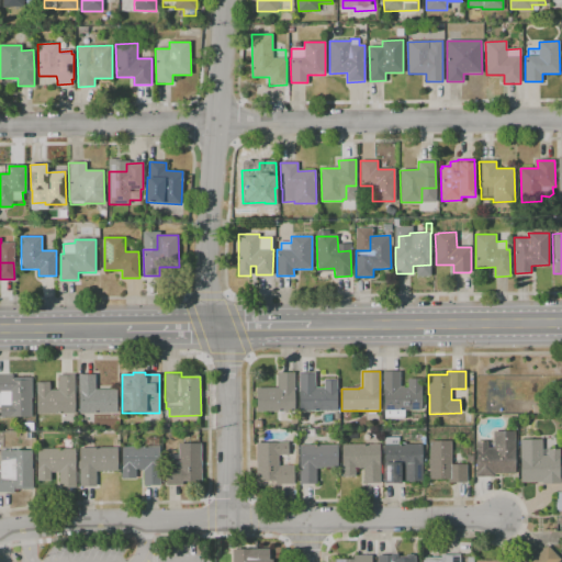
[(295,412),(257,412),(257,388),(278,388),(278,372),(294,372),(294,375),(296,375),(296,392),(295,392),(295,412)]
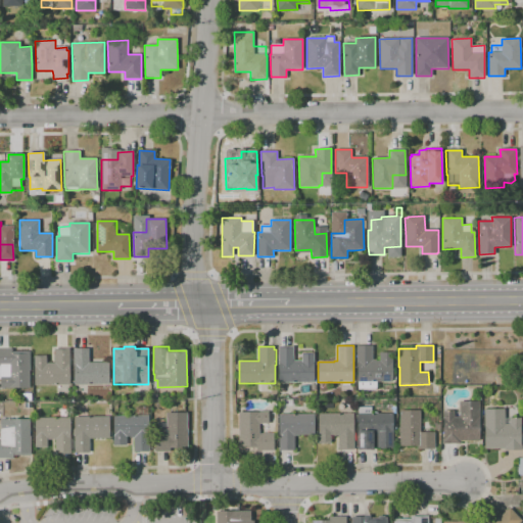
[(314,382),(278,382),(279,346),(294,346),(294,361),(301,361),(301,352),(314,352),(314,382)]
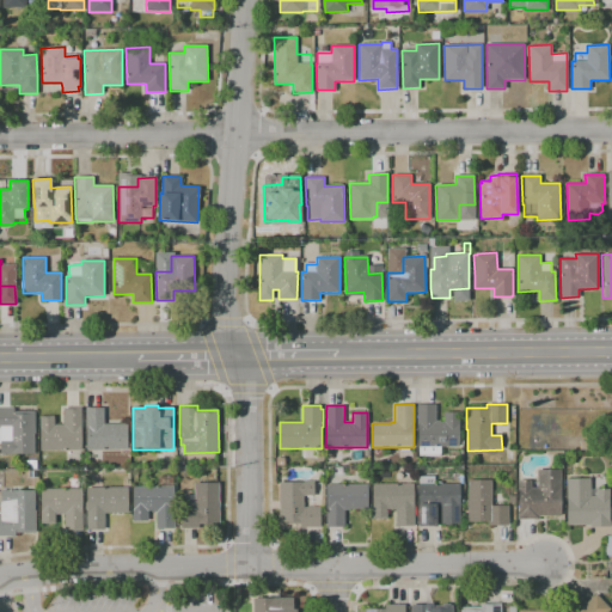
[(441,454),(420,454),(420,447),(417,447),(417,405),(435,405),(435,421),(445,421),(445,412),(459,412),(459,446),(441,446),(441,454)]
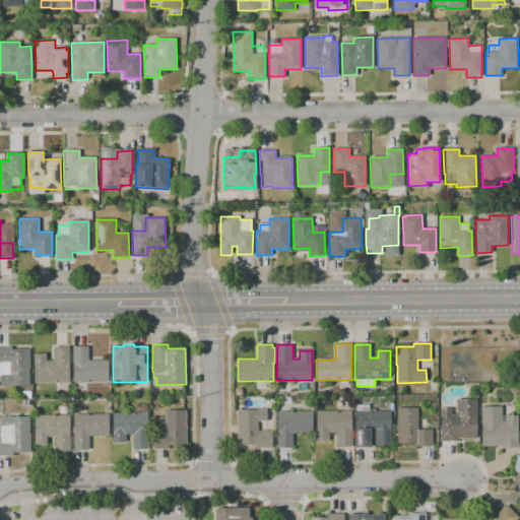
[(29,386),(0,386),(0,347),(8,347),(8,346),(12,346),(12,349),(29,349),(29,386)]
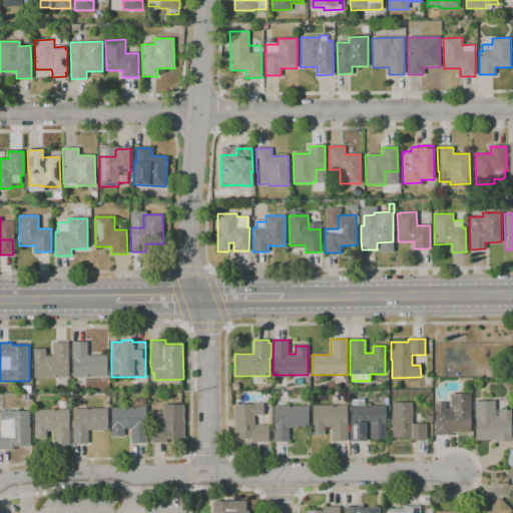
[(34,378),(33,349),(46,349),(46,357),(53,357),(53,342),(68,342),(69,378),(34,378)]
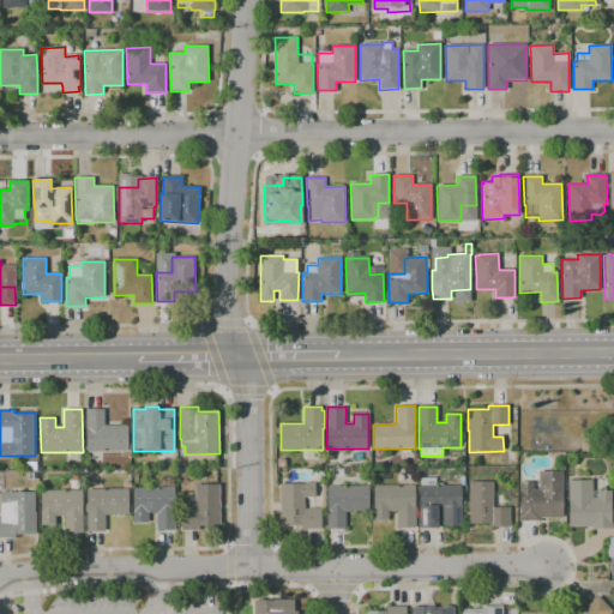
[(89,463),(89,452),(86,452),(86,409),(104,409),(104,426),(127,426),(127,451),(103,451),(103,463),(89,463)]
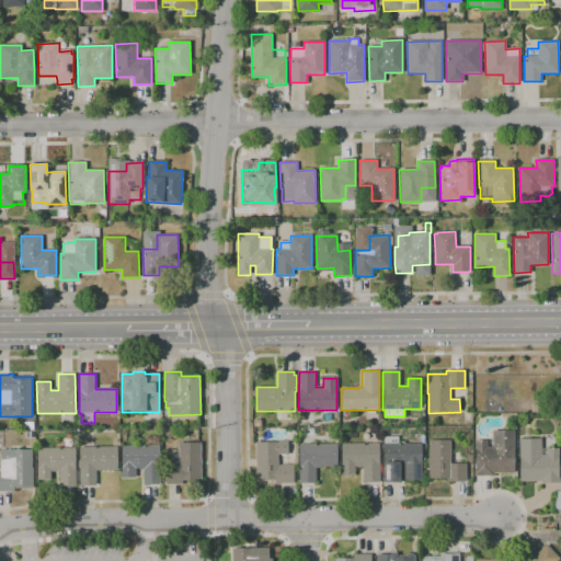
[(493,476),(474,476),(474,471),(476,441),(487,441),(487,448),(493,448),(493,430),(515,431),(515,473),(494,472),(493,476)]
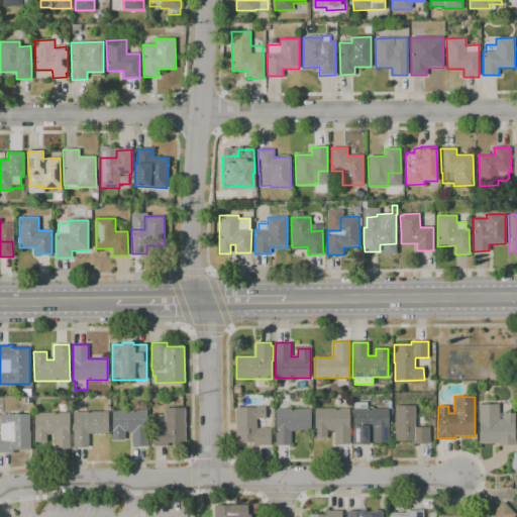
[(370,445),(354,445),(354,444),(353,444),(353,403),(367,402),(367,409),(370,409),(370,407),(373,407),(373,409),(389,408),(389,442),(373,442),(373,429),(370,429),(370,445)]
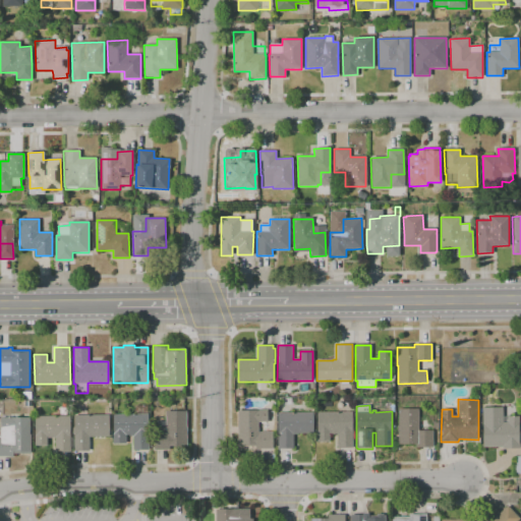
[(502,449),(502,447),(482,447),(482,408),(503,407),(503,416),(518,416),(519,448),(502,449)]
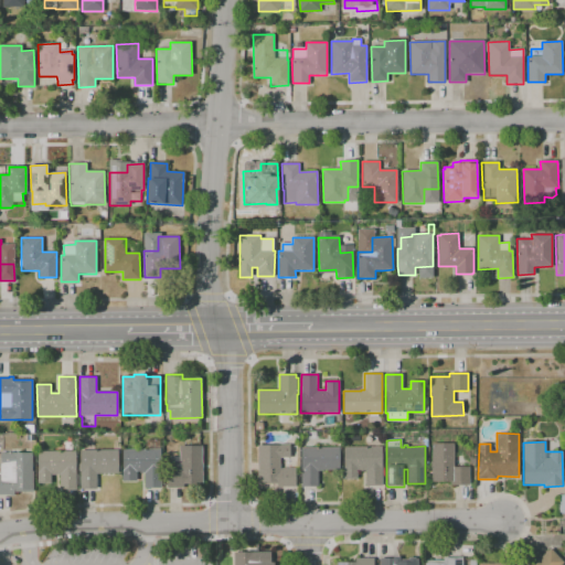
[(283,488),(277,488),(277,484),(258,484),(257,445),(292,444),(292,458),(280,458),(280,468),(296,468),(296,487),(283,487),(283,488)]
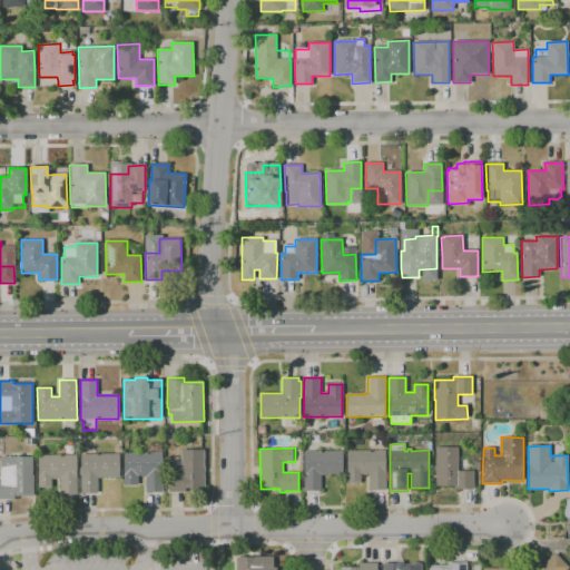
[(474,489),(455,489),(455,485),(436,485),(436,472),(434,472),(434,465),(435,465),(435,448),(458,448),(458,471),(474,471),(474,489)]
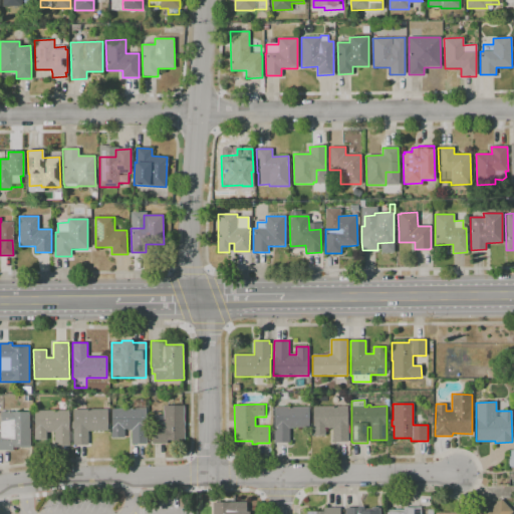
[(153,444),(153,426),(155,426),(155,416),(164,415),(164,406),(184,406),(185,442),(172,442),(172,440),(167,440),(167,444),(153,444)]
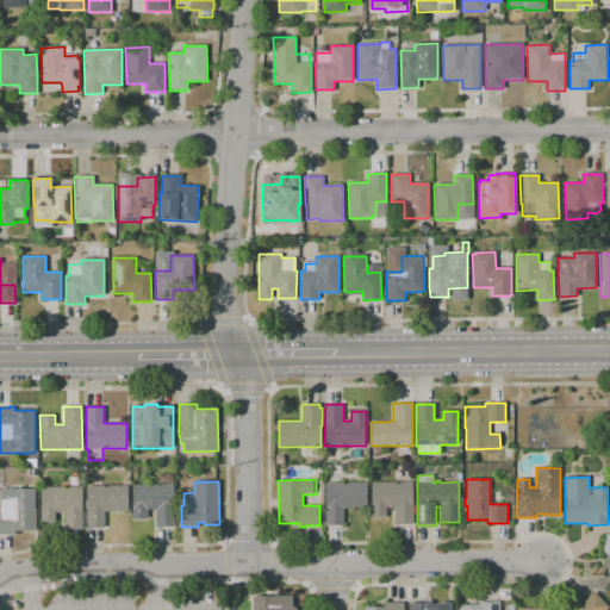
[(343,526),(327,526),(325,484),(366,483),(367,506),(348,508),(348,509),(343,509),(343,526)]
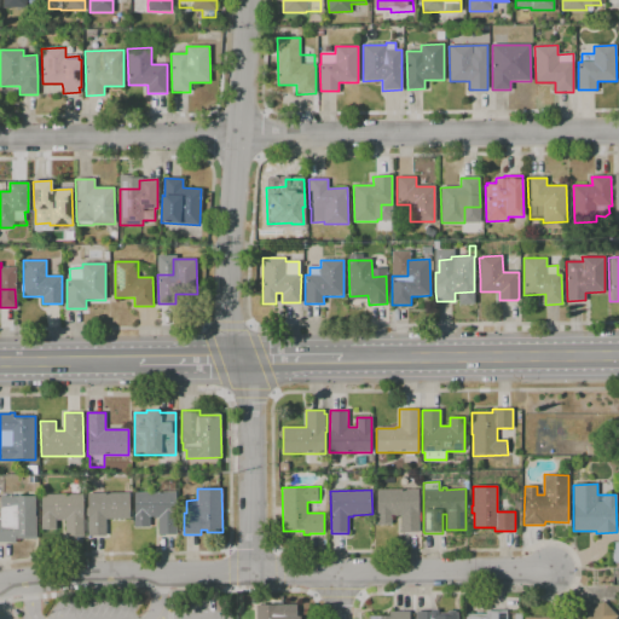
[(418,532),(400,532),(400,515),(391,515),(392,525),(377,525),(377,490),(418,490),(418,532)]
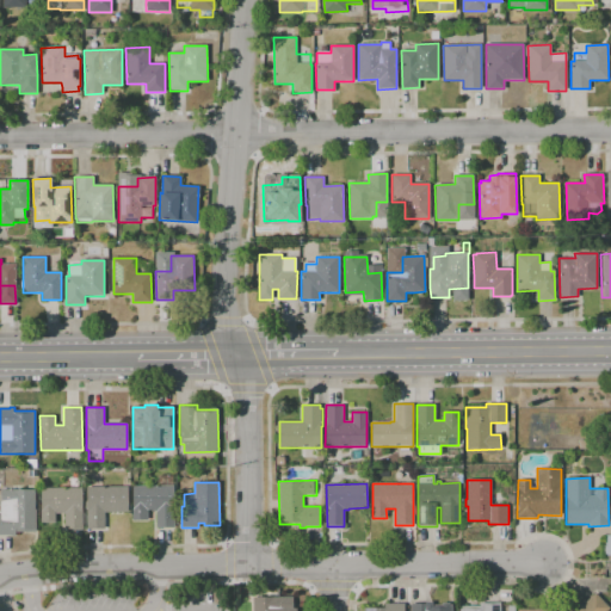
[(174,528),(156,528),(156,511),(150,511),(150,510),(148,510),(148,520),(133,520),(133,510),(133,486),(174,486),(174,501),(174,528)]
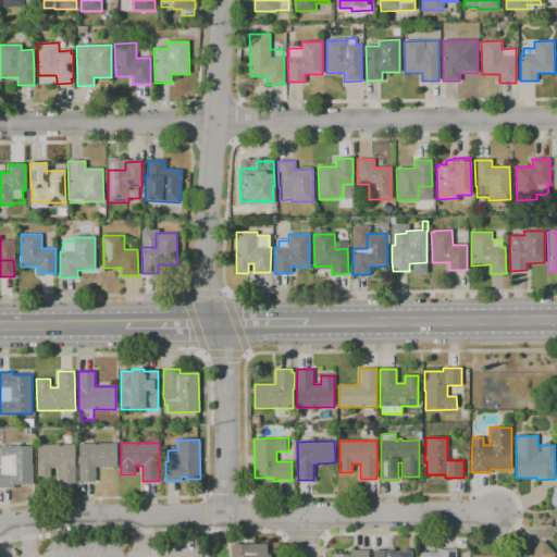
[(75,483),(59,483),(59,468),(50,468),(50,475),(38,477),(37,445),(74,444),(75,483)]
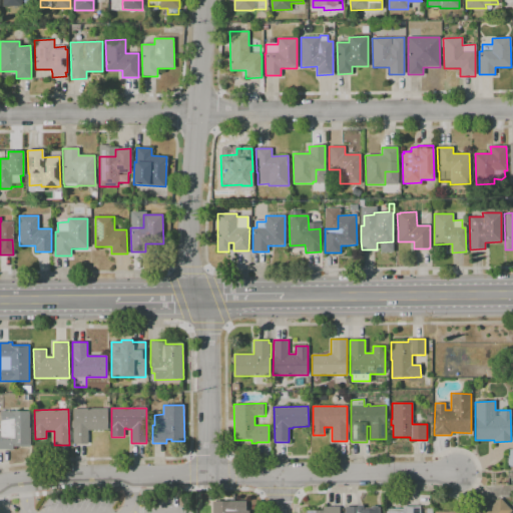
[(87,444),(73,444),(72,409),(107,409),(107,430),(87,430),(87,444)]
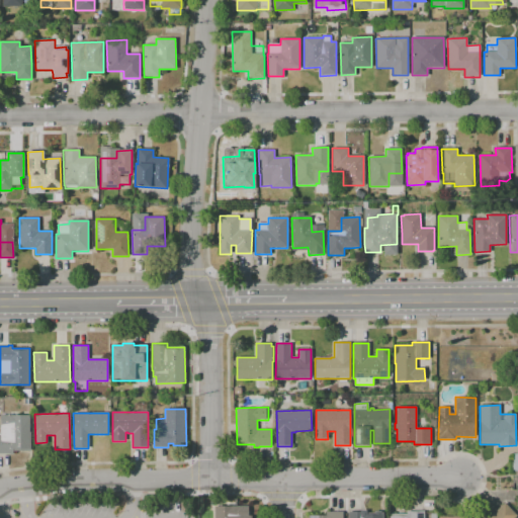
[(13,454),(8,454),(8,453),(0,453),(0,428),(1,428),(1,415),(29,415),(29,432),(30,432),(30,451),(13,451),(13,454)]
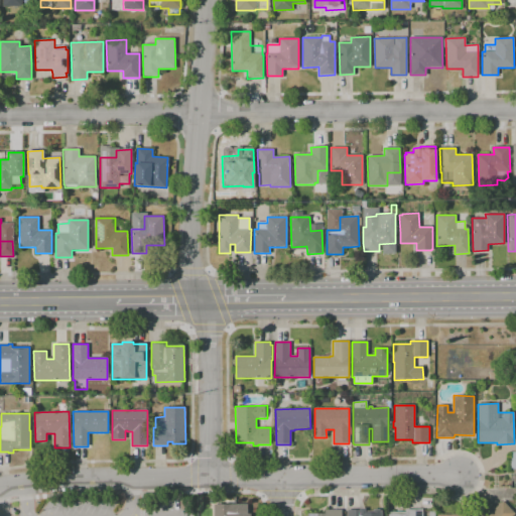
[(512,515),(437,515),(462,514),(462,515),(488,515),(503,501),(515,513),(512,515)]
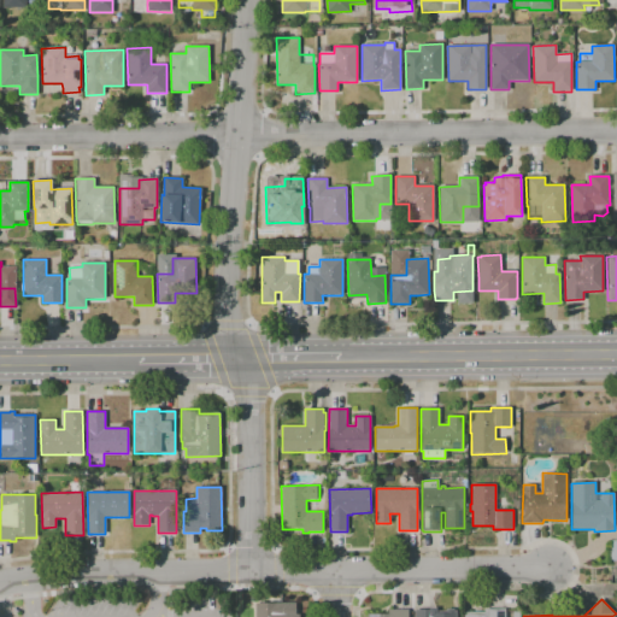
[(256,616),(256,604),(295,603),(295,615),(300,615),(300,616),(256,616)]
